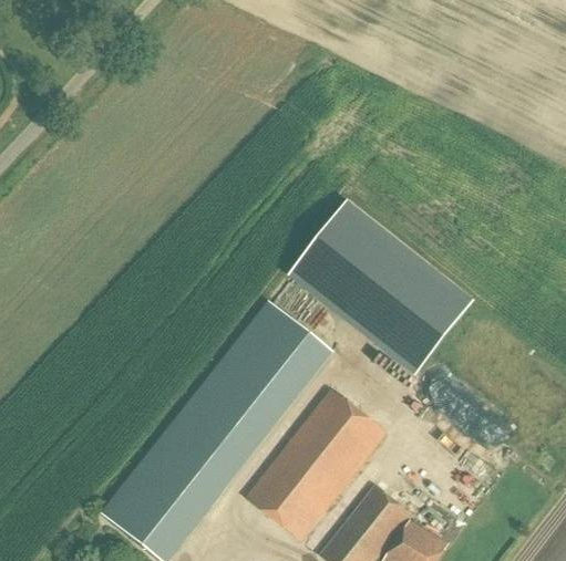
[(472,301),(347,203),(292,271),(418,370),(472,301)]
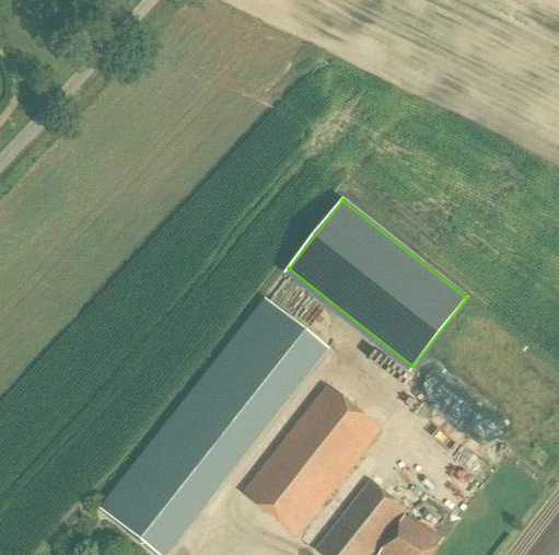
[(163,554),(164,554),(217,490),(330,345),(266,295),(152,438),(100,505),(163,554)]
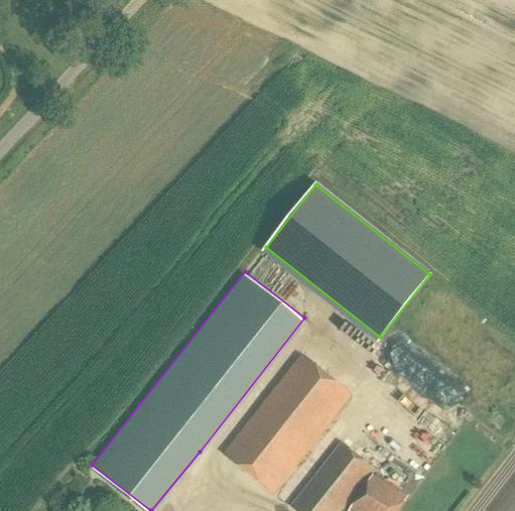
[(273,491),(352,392),(301,352),(223,451),(273,491)]
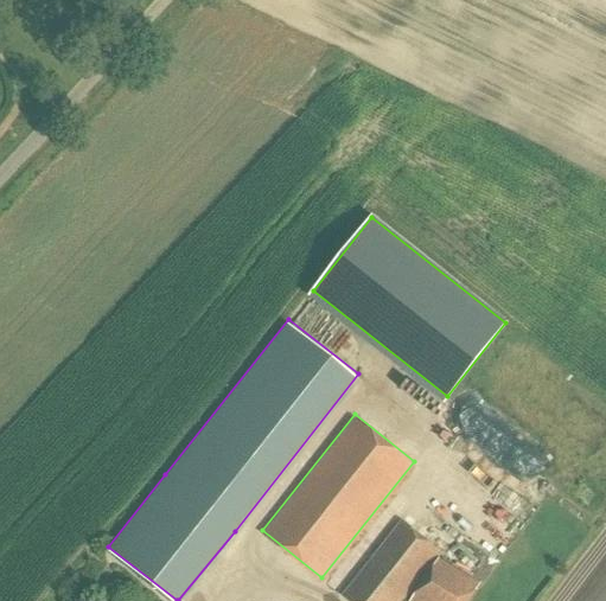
[(353,600),(399,600),(441,549),(401,516),(342,592),(353,600)]
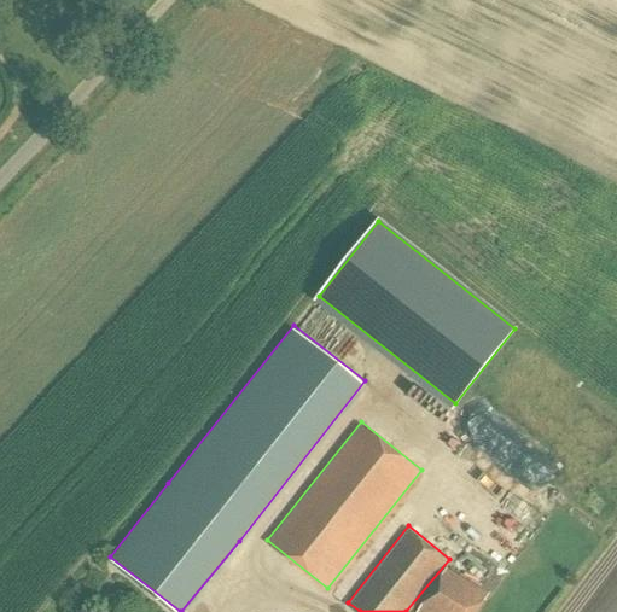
[(475,611),(490,590),(447,564),(414,611),(475,611)]
